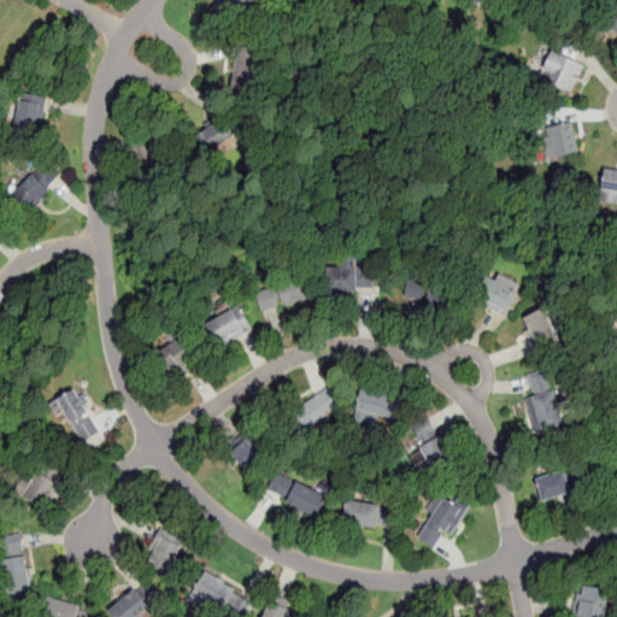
[(221,0),(213,4),(223,23),(244,12),(245,15),(271,1),(270,0),(221,0)]
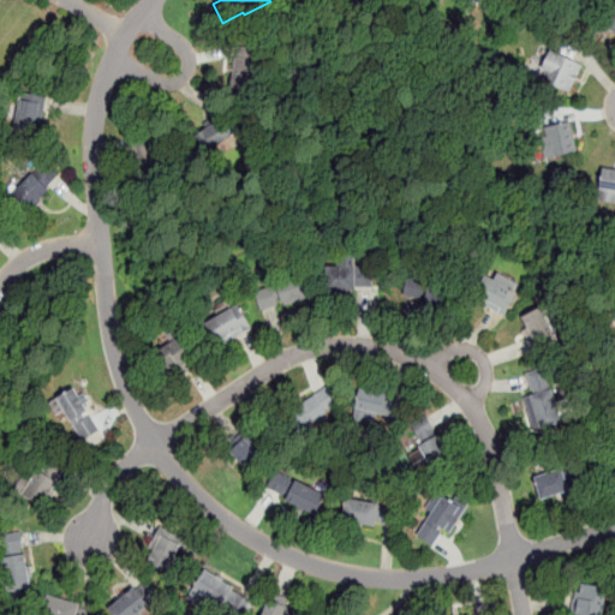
[(614,33),(614,9),(613,7),(603,27),(614,33)]
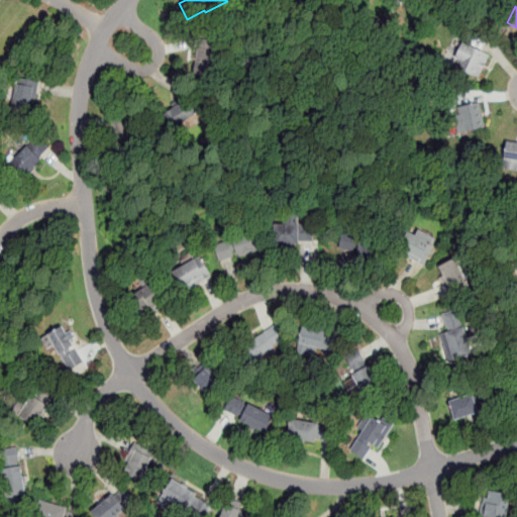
[(200,38),(199,42),(199,46),(197,46),(193,77),(215,79),(217,62),(214,62),(215,48),(213,48),(214,40),(200,38)]
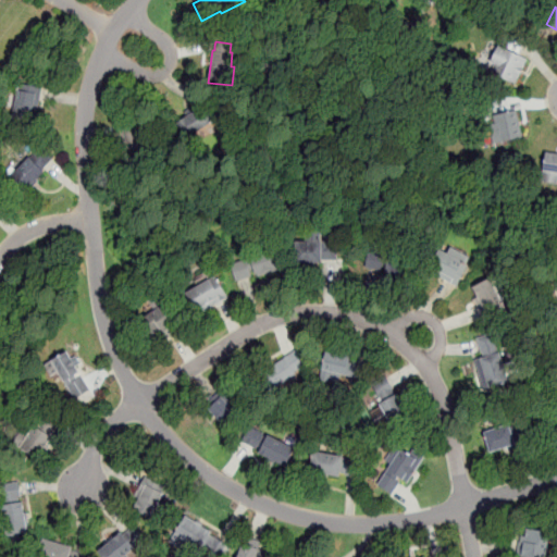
[(515,85),(527,59),(499,48),(489,74),(515,85)]
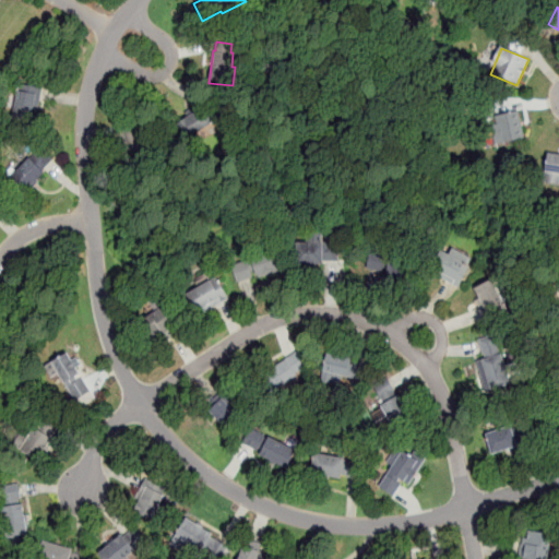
[(14,87),(9,117),(28,120),(32,108),(37,109),(40,94),(42,86),(20,82),(19,88),(14,87)]
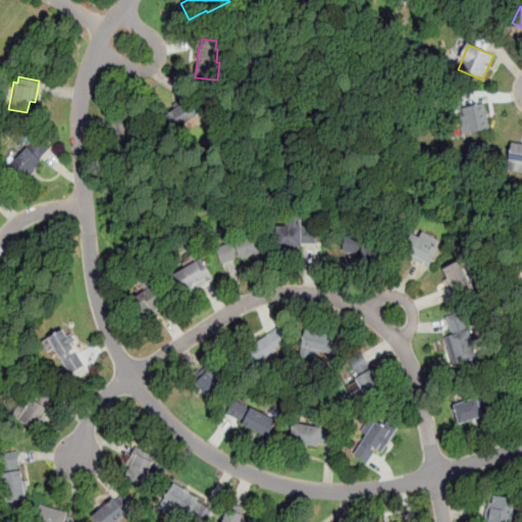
[(166,114),(176,131),(199,114),(186,96),(184,97),(172,104),(174,109),(166,114)]
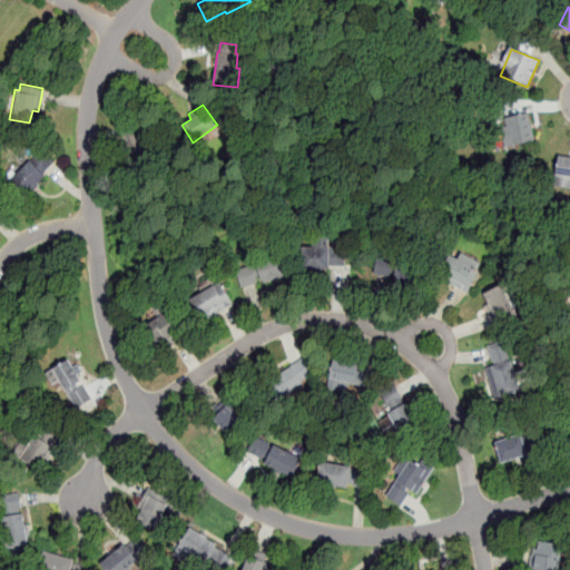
[(499,118),(503,147),(534,143),(530,114),(499,118)]
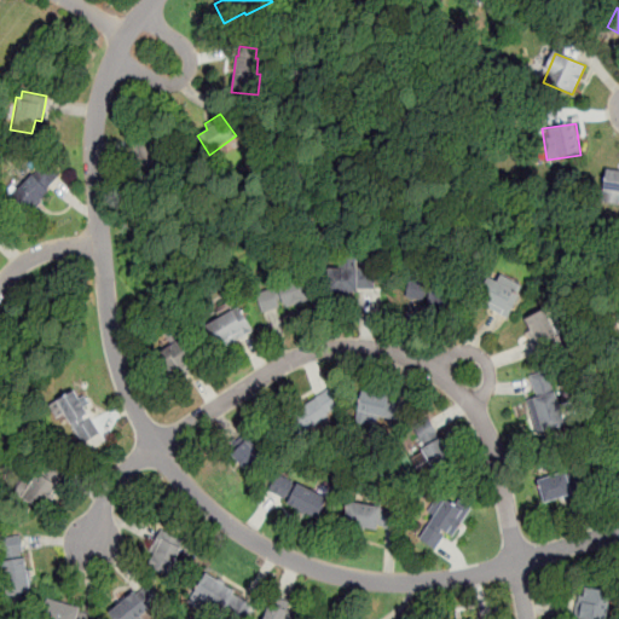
[(134,138),(136,145),(138,168),(136,168),(138,189),(162,185),(158,152),(155,152),(154,136),(134,138)]
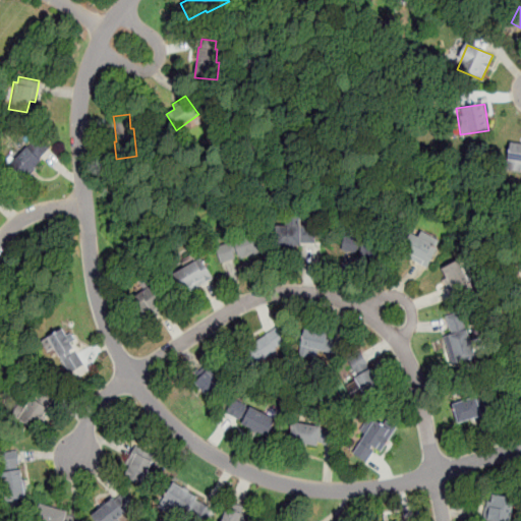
[(23,145),(12,156),(9,153),(1,161),(19,179),(46,154),(51,149),(38,135),(26,147),(23,145)]
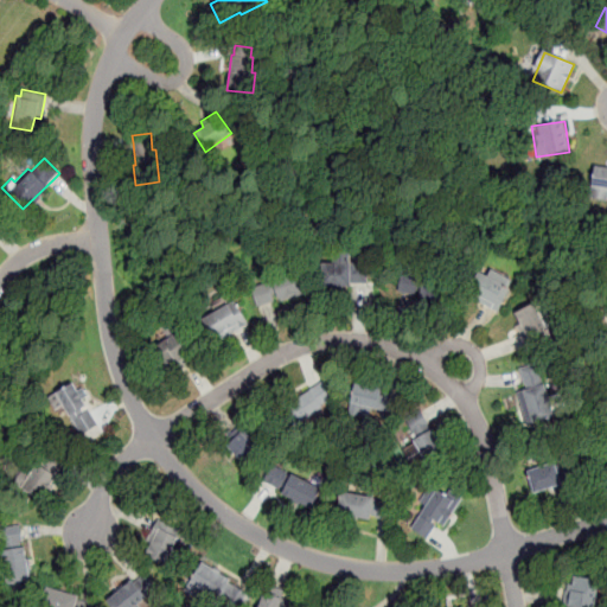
[(589,197),(606,199),(606,167),(594,165),(589,197)]
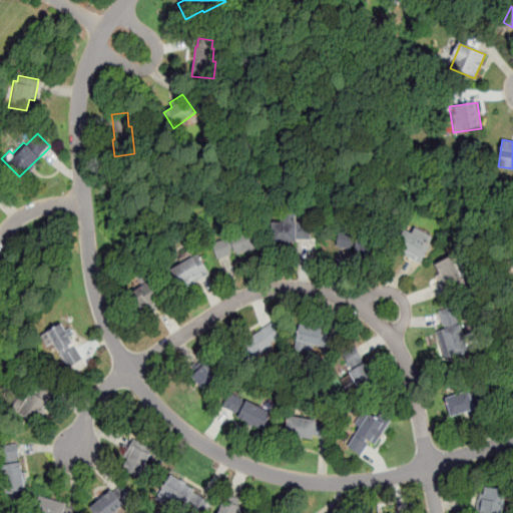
[(280,211),(280,218),(270,218),(270,241),(296,241),(296,238),(305,238),(312,238),(312,220),(295,220),(295,211),(280,211)]
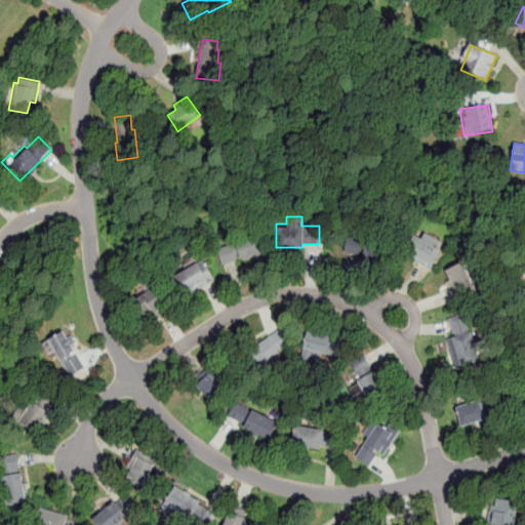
[(215,246),(221,266),(230,263),(241,258),(243,261),(265,254),(256,232),(215,246)]
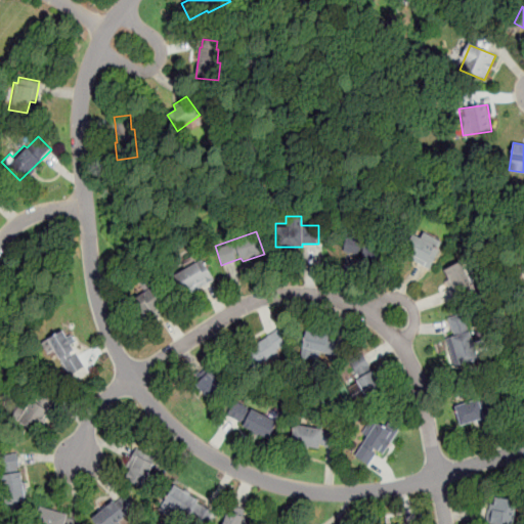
[(401,253),(424,265),(430,268),(440,249),(437,247),(440,242),(423,231),(419,237),(411,233),(401,253)]
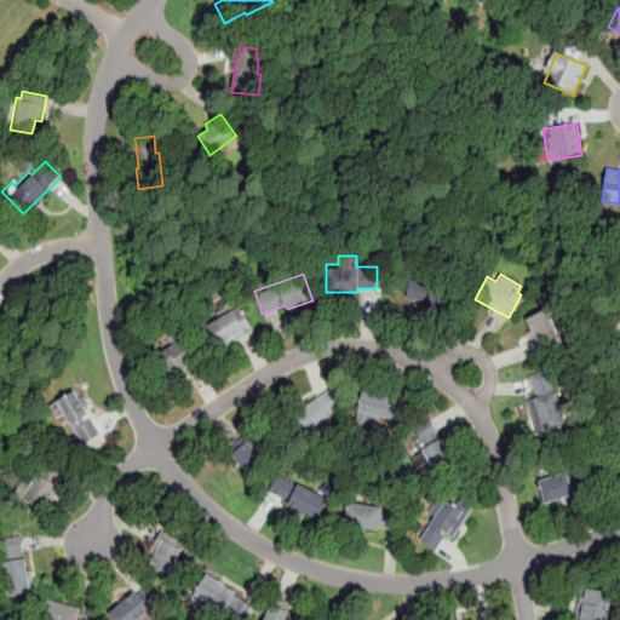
[(409,276),(406,297),(417,299),(455,306),(459,286),(409,276)]
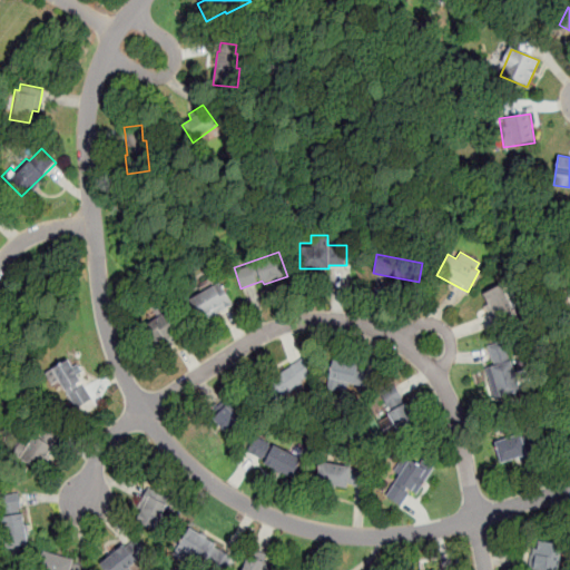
[(218,279),(188,297),(200,316),(205,314),(208,318),(224,310),(232,304),(218,279)]
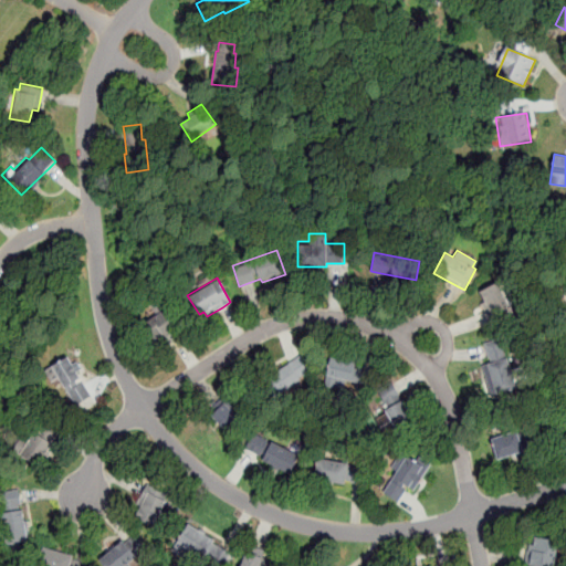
[(478,289),(495,280),(513,312),(492,323),(488,314),(481,302),(484,300),(478,289)]
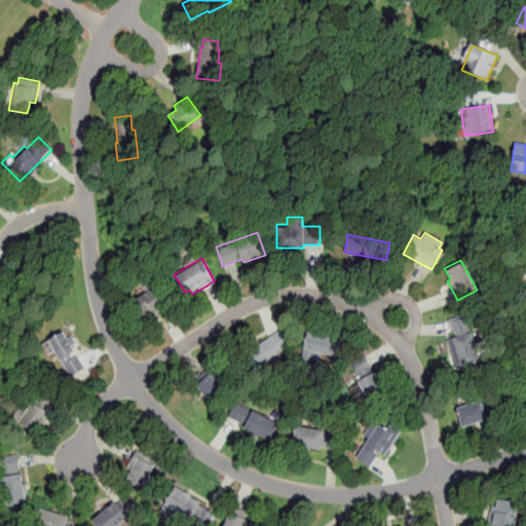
[(138,293),(127,300),(146,327),(163,314),(170,310),(147,276),(133,286),(138,293)]
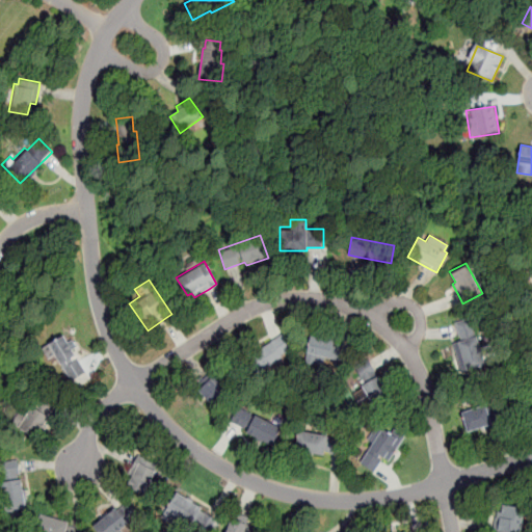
[(452,342),(461,371),(497,361),(491,343),(480,347),(471,318),(454,322),(457,333),(459,340),(452,342)]
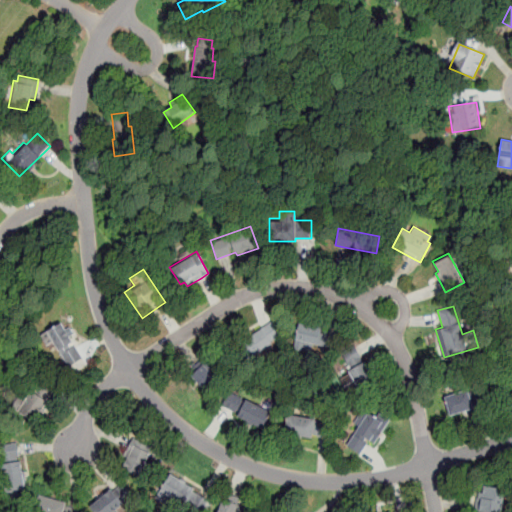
[(43,330),(55,348),(58,349),(68,366),(82,357),(80,353),(59,320),(43,330)]
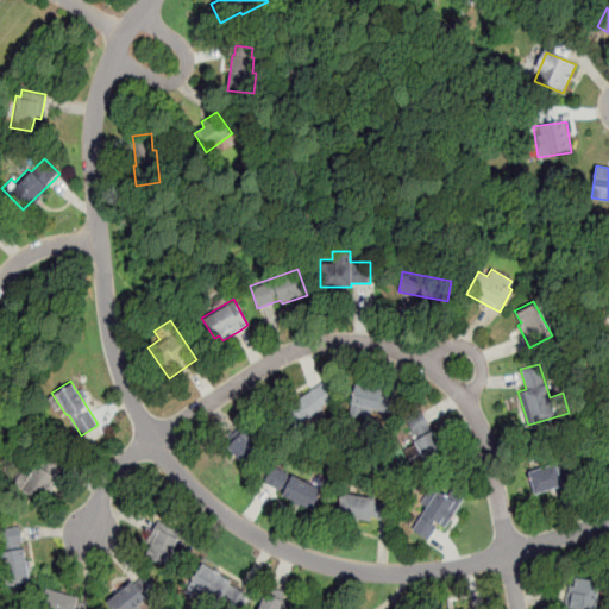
[(294,427),(322,409),(320,406),(333,399),(321,381),(315,385),(281,408),(294,427)]
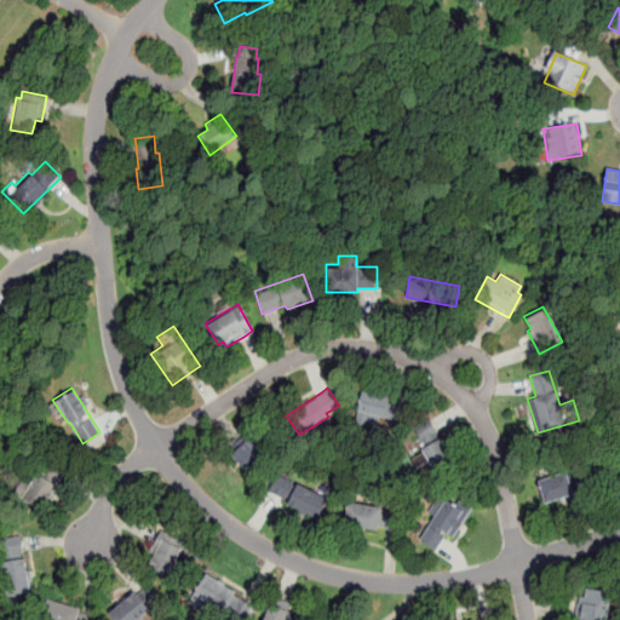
[(361,389),(356,409),(360,409),(356,425),(378,430),(380,417),(401,422),(406,400),(405,399),(361,389)]
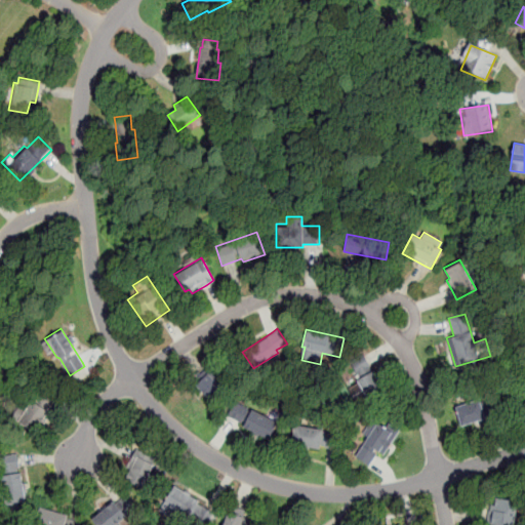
[(368,400),(385,392),(368,360),(364,351),(347,359),(357,379),(347,385),(356,403),(366,398),(368,400)]
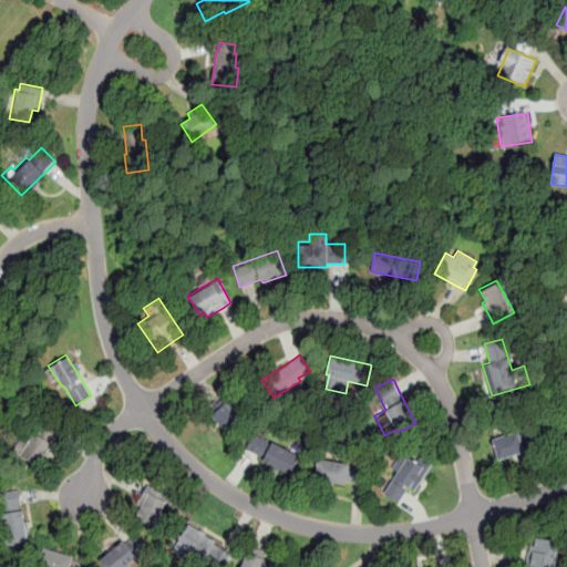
[(222,400),(219,403),(208,414),(229,433),(248,413),(232,398),(226,404),(222,400)]
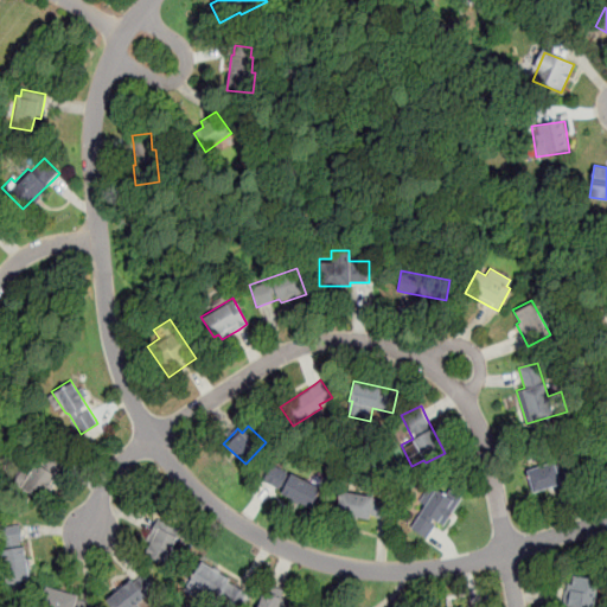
[(38,500),(17,486),(33,461),(39,466),(52,446),(66,455),(62,462),(38,500)]
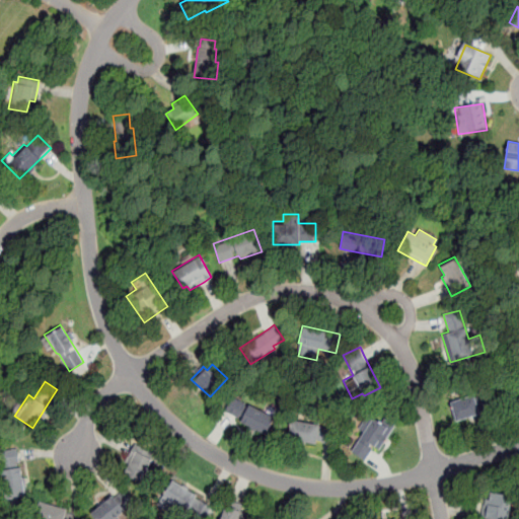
[(451,400),(456,419),(491,409),(499,406),(495,391),(475,396),(473,393),(451,400)]
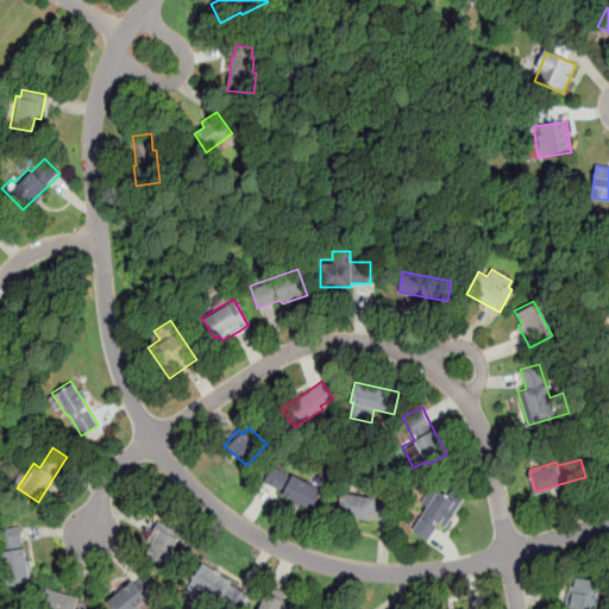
[(270,463),(263,479),(271,484),(282,489),(282,493),(311,506),(320,487),(270,463)]
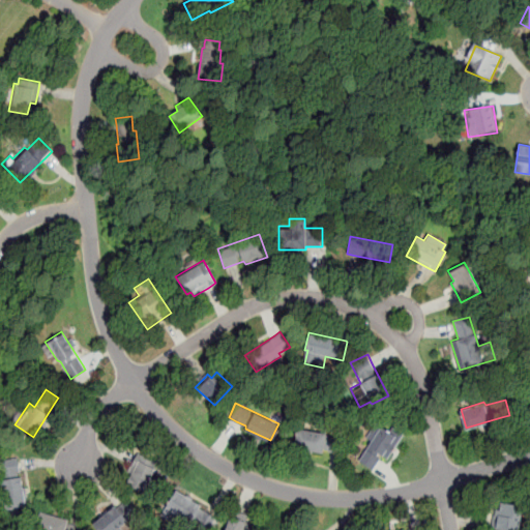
[(357,460),(372,470),(376,464),(381,454),(387,459),(403,434),(398,431),(394,435),(376,423),(366,437),(370,440),(357,460)]
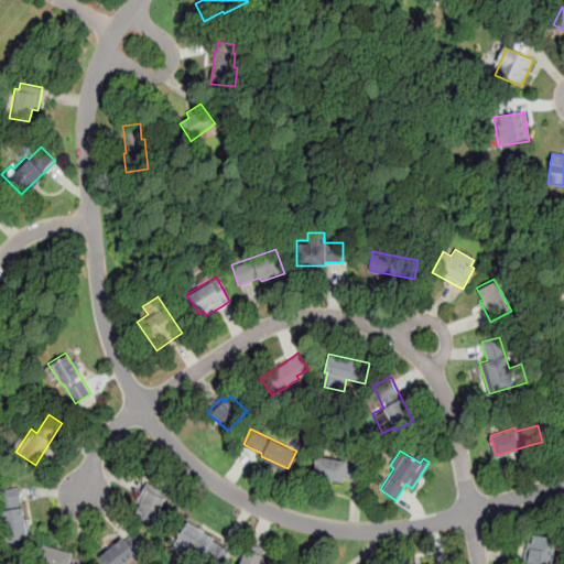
[(314,454),(310,476),(342,483),(343,477),(357,480),(364,481),(367,465),(314,454)]
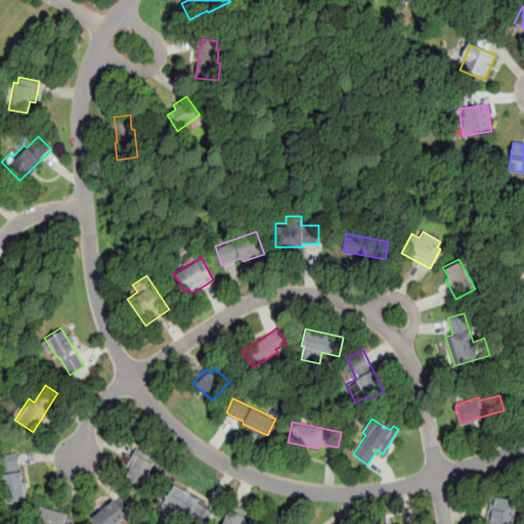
[(143,486),(146,479),(155,483),(161,471),(154,467),(159,457),(142,449),(140,453),(138,456),(134,453),(126,468),(132,471),(128,478),(143,486)]
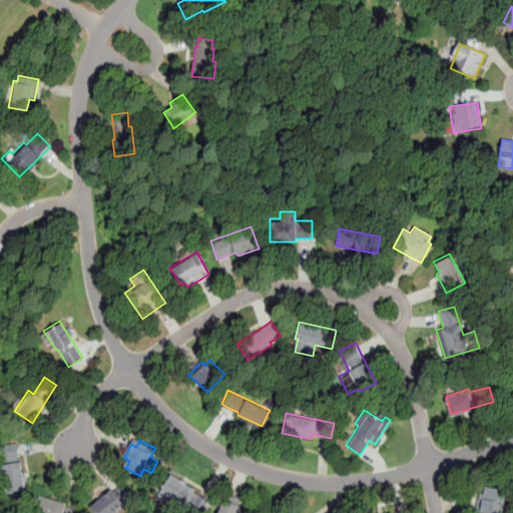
[(4,498),(0,475),(0,464),(1,464),(0,457),(0,443),(20,441),(21,450),(28,495),(4,498)]
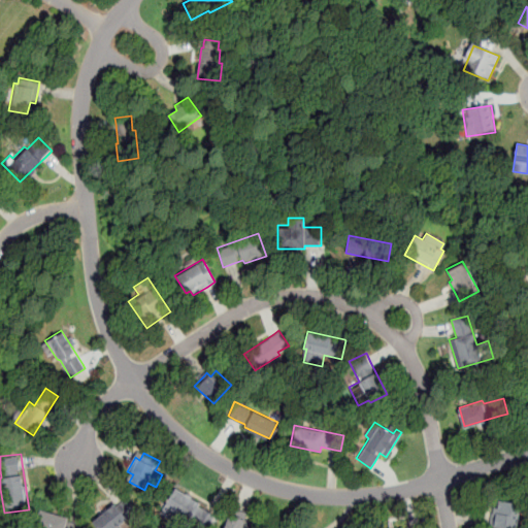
[(175,487),(165,502),(201,527),(211,513),(175,487)]
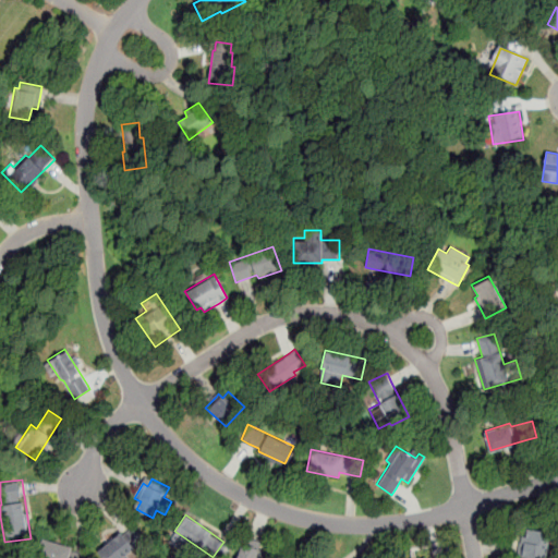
[(99,552),(105,557),(130,557),(129,556),(147,540),(135,525),(130,531),(126,534),(123,531),(99,552)]
